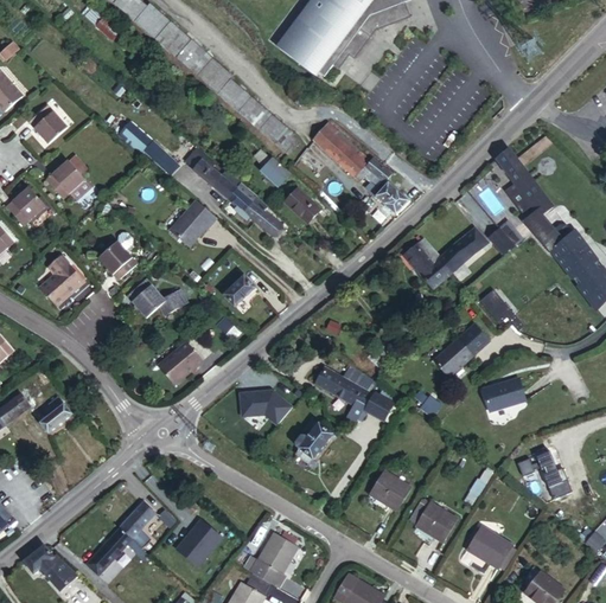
[(107,0),(190,71),(205,55),(150,7),(148,8),(138,0),(107,0)]
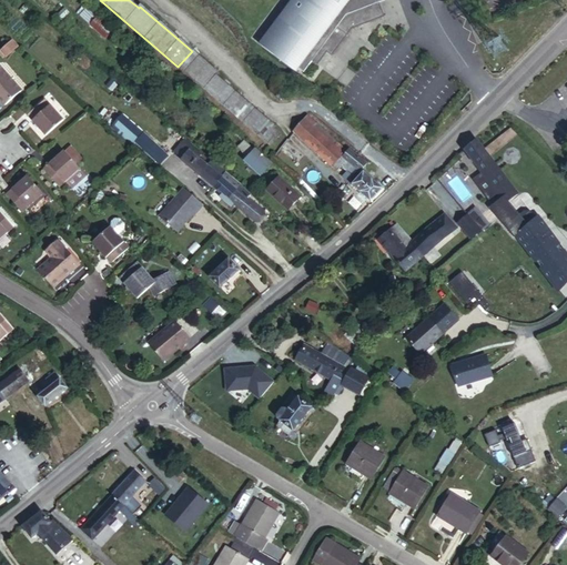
[(377,2),(376,0),(293,0),(260,46),(292,70),(294,67),(302,72),(311,61),(320,48),(325,52),(331,56),(351,29),(383,16),(377,2)]
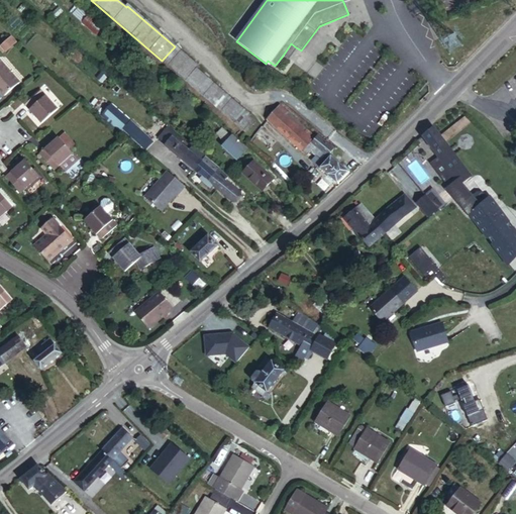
[(8,31),(0,38),(0,42),(3,46),(13,37),(8,31)]
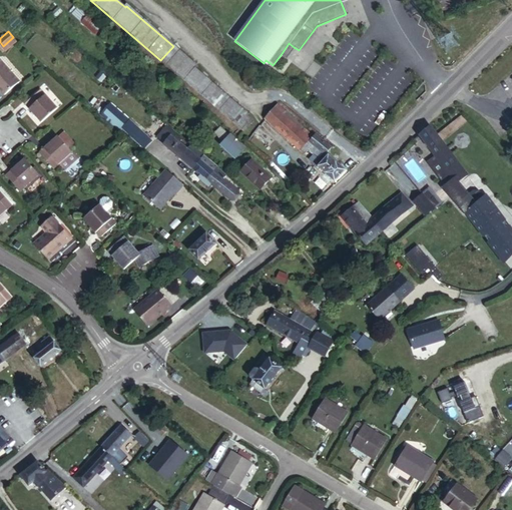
[(285,59),(294,47),(289,43),(281,55),(285,59)]
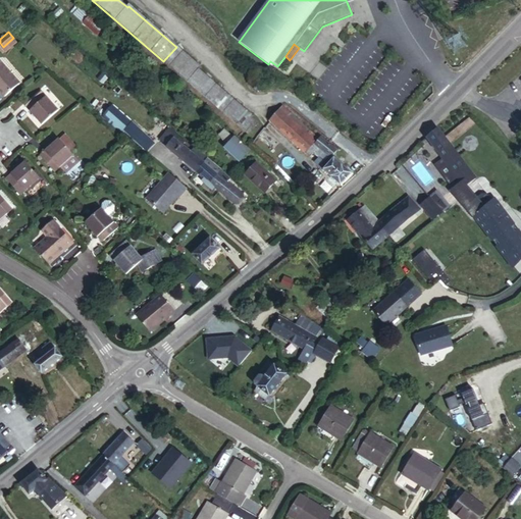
[(200,66),(176,47),(163,61),(248,134),(257,123),(250,118),(252,115),(198,69),(200,66)]
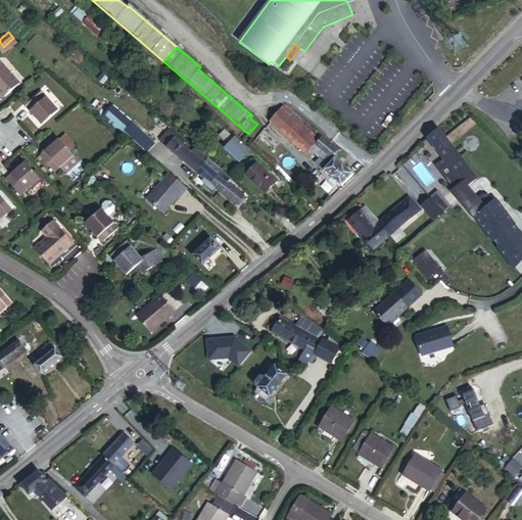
[(17,79),(0,58),(0,87),(3,91),(17,79)]
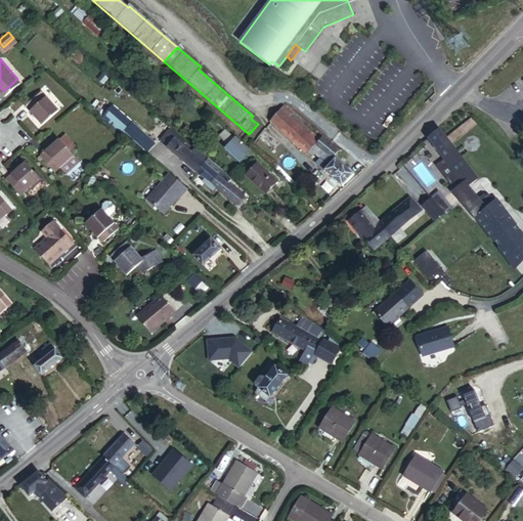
[(57,105),(42,89),(26,103),(41,120),(57,105)]
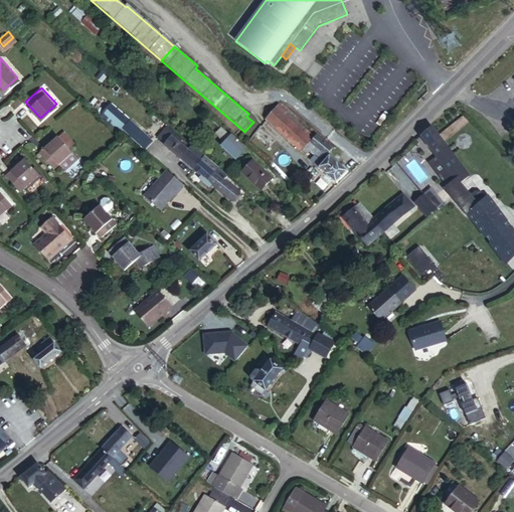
[(123,125),(129,118),(116,107),(110,113),(123,125)]
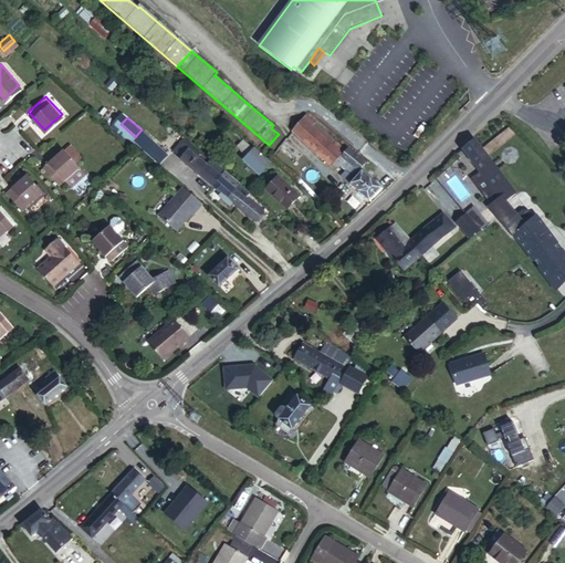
[(328,142),(311,126),(303,136),(320,152),(328,142)]
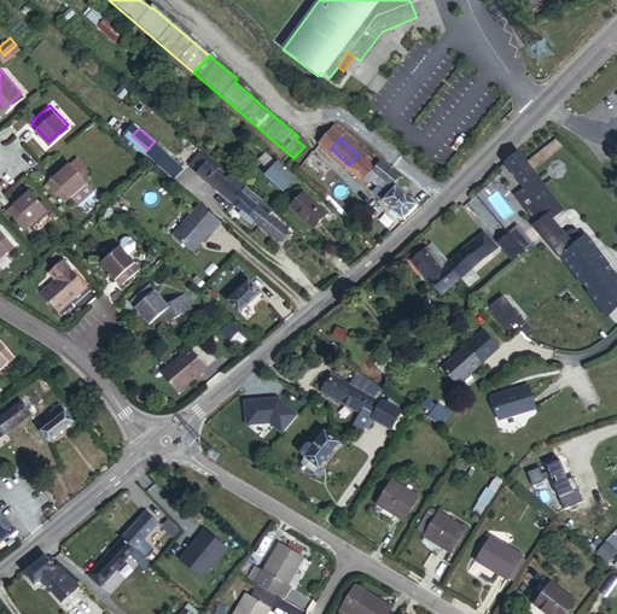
[(179,165),(155,141),(147,150),(172,173),(179,165)]
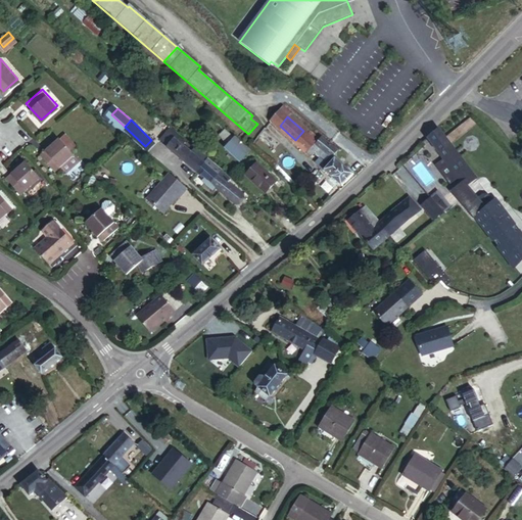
[(438,127),(427,136),(462,180),(451,189),(474,218),(476,216),(515,265),(521,258),(521,233),(489,192),(483,192),(479,195),(469,183),(478,176),(438,127)]
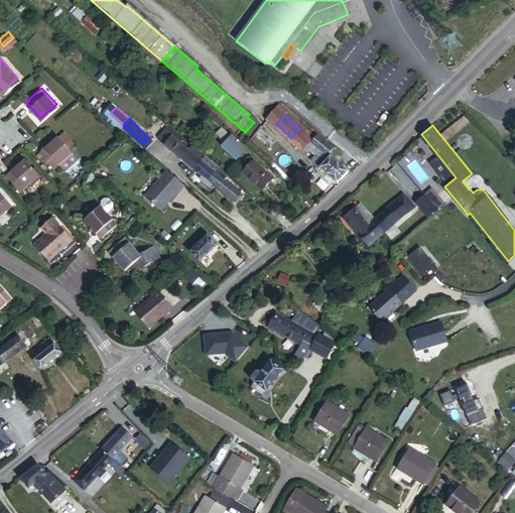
[(238,156),(246,148),(233,135),(232,136),(222,126),(216,131),(227,141),(225,144),(238,156)]
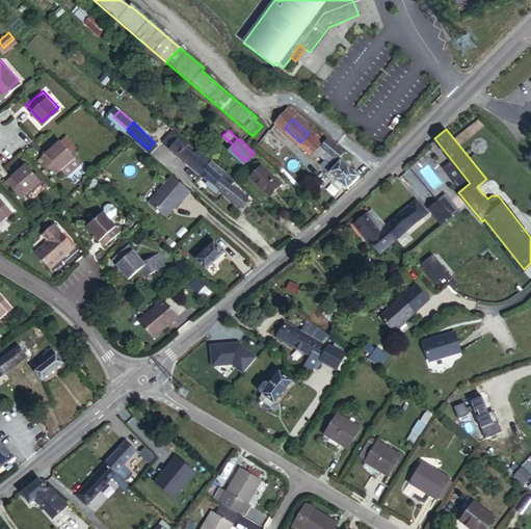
[(163,142),(197,170),(209,158),(198,149),(194,153),(183,143),(185,141),(174,131),(163,142)]
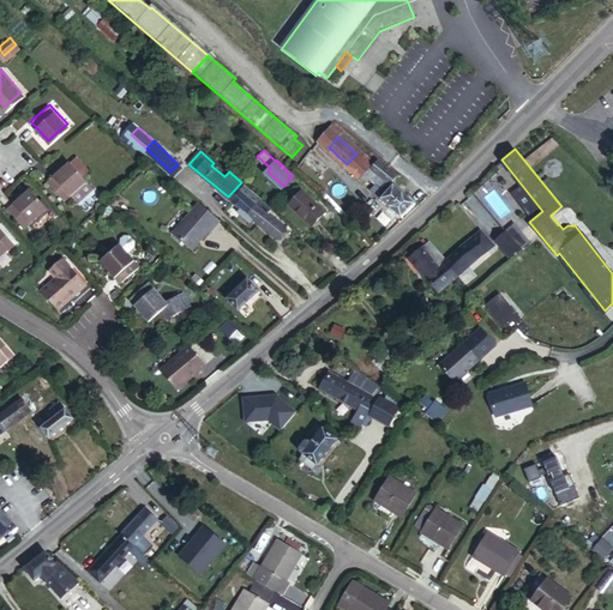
[(67,156),(44,174),(62,195),(68,189),(76,197),(91,183),(82,173),(88,168),(76,153),(70,158),(68,156),(67,156)]
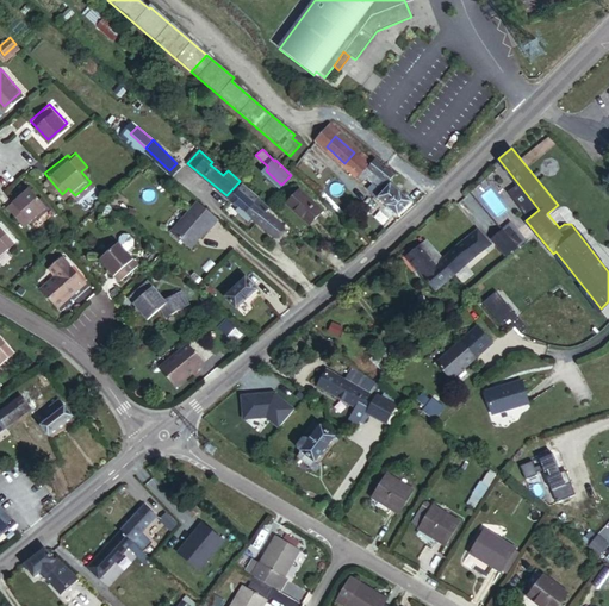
[(345,163),(352,170),(361,160),(354,152),(345,163)]
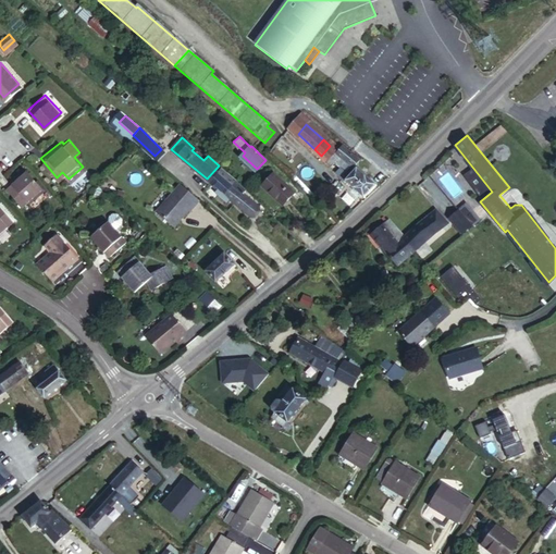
[(330,146),(321,156),(329,162),(337,151),(353,164),(354,164),(358,159),(334,140),(330,146)]
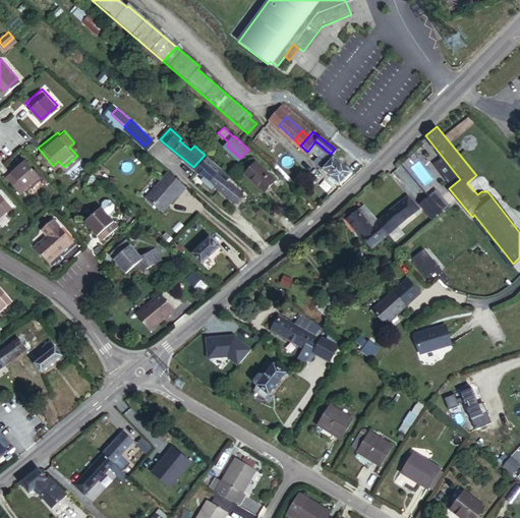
[(39,172),(23,155),(4,171),(19,188),(39,172)]
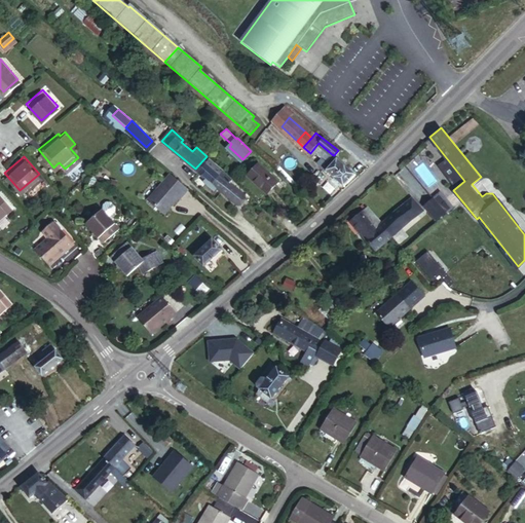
[(195,169),(211,182),(218,174),(221,170),(207,156),(195,169)]
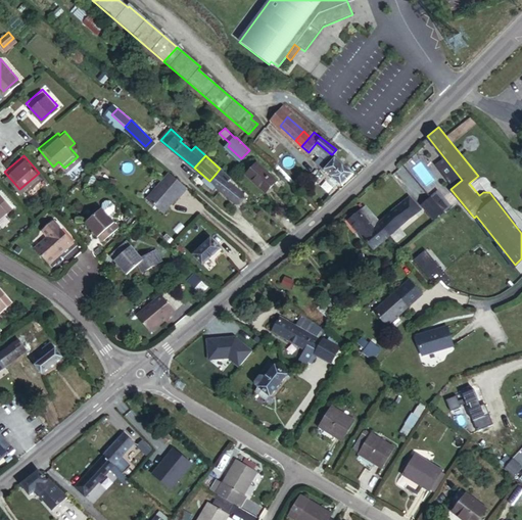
[(351,170),(334,156),(324,169),(340,183),(351,170)]
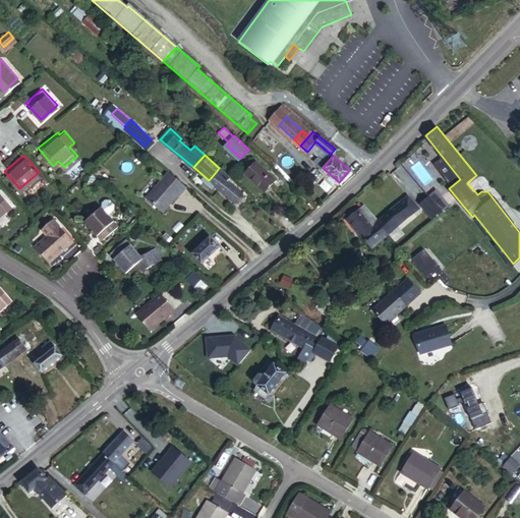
[(277,179),(256,159),(244,172),(265,191),(277,179)]
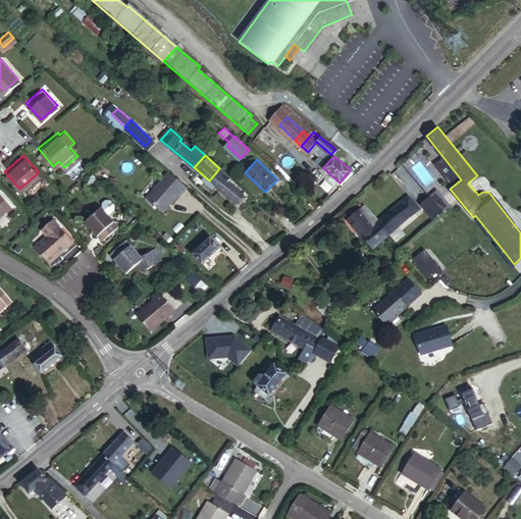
[(216,172),(209,180),(231,200),(239,191),(216,172)]
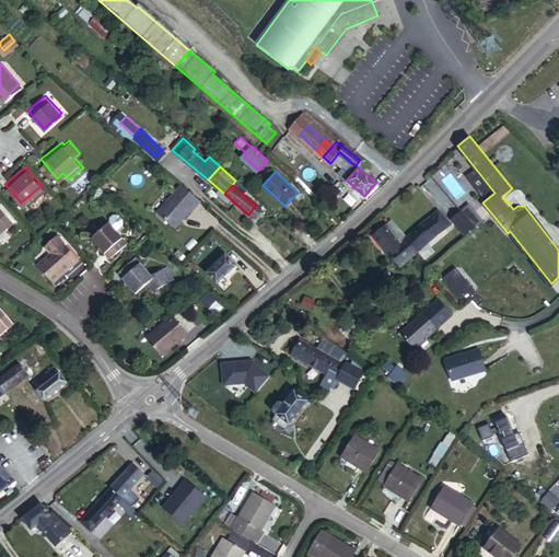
[(200,202),(182,186),(158,213),(175,229),(190,211),(191,213),(200,202)]
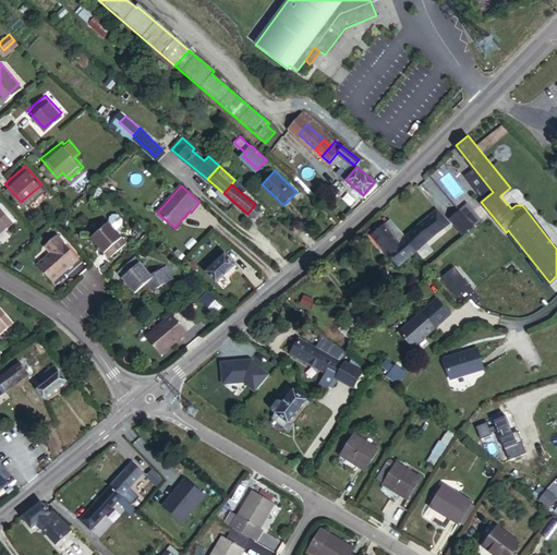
[(0,227),(13,217),(0,202),(0,227)]
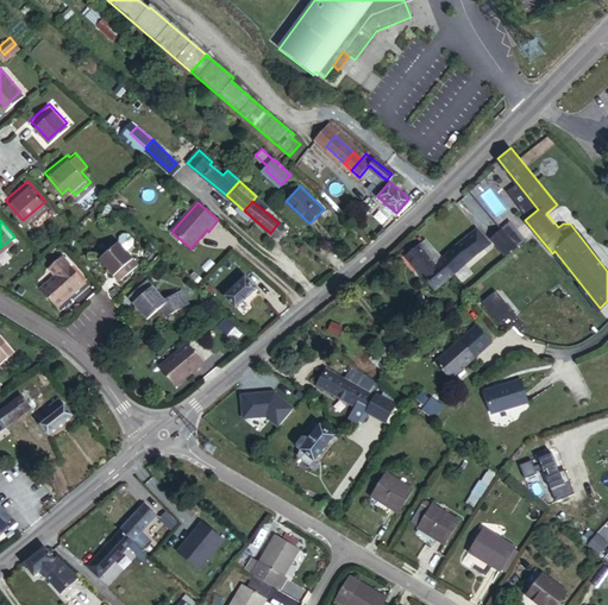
[(509,225),(502,229),(500,228),(490,237),(502,253),(520,240),(509,225)]
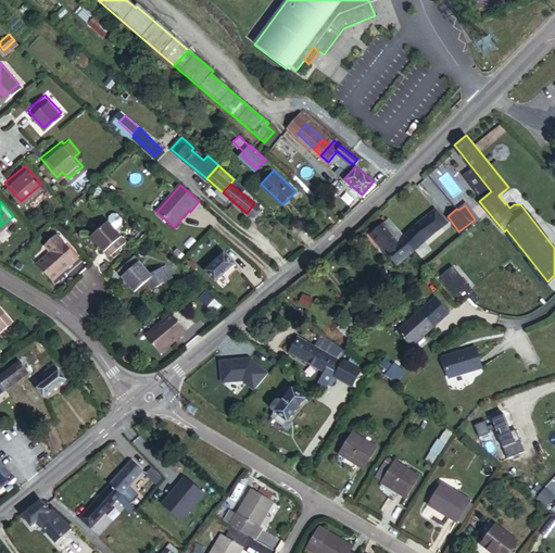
[(414,250),(446,221),(434,206),(403,234),(403,236),(414,250)]
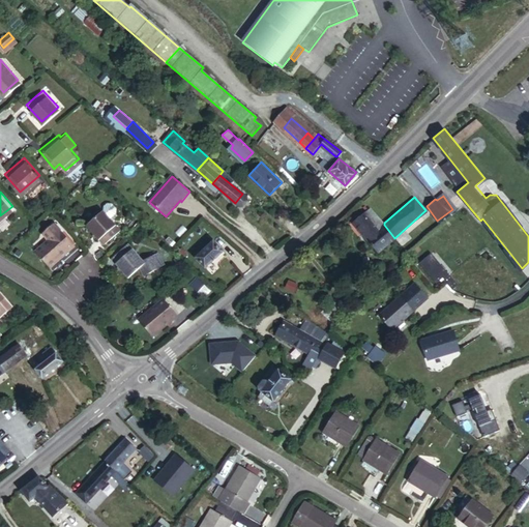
[(86,225),(104,244),(120,228),(112,218),(117,213),(115,211),(116,207),(111,202),(106,202),(104,204),(103,209),(86,225)]
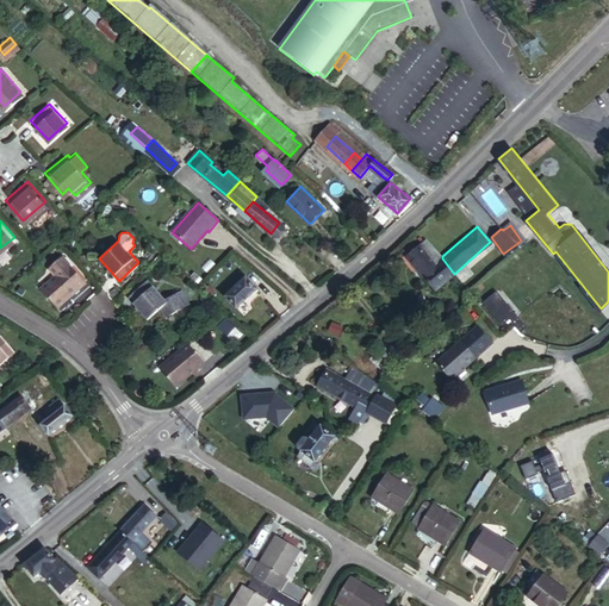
[(442,258),(442,256),(426,236),(405,254),(423,275),(442,258)]
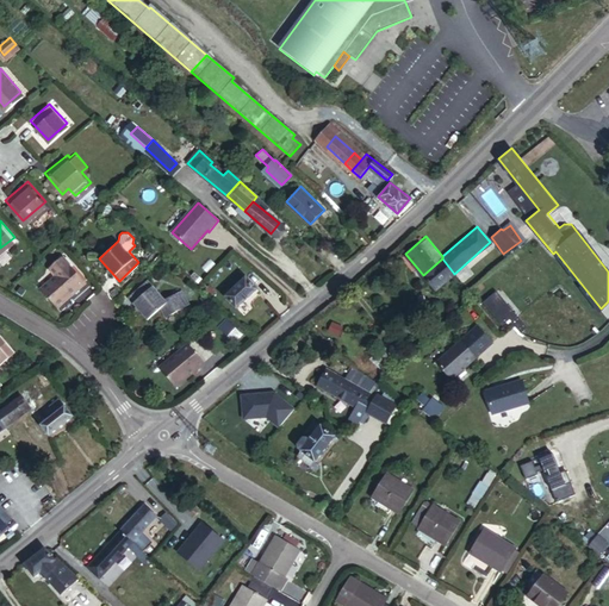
[(58,276),(43,291),(57,306),(86,280),(64,257),(51,269),(58,276)]
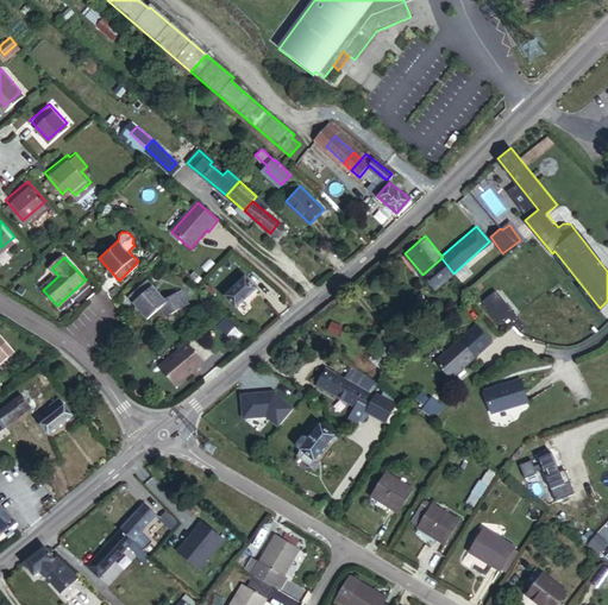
[(434,290),(453,273),(442,258),(422,275),(434,290)]
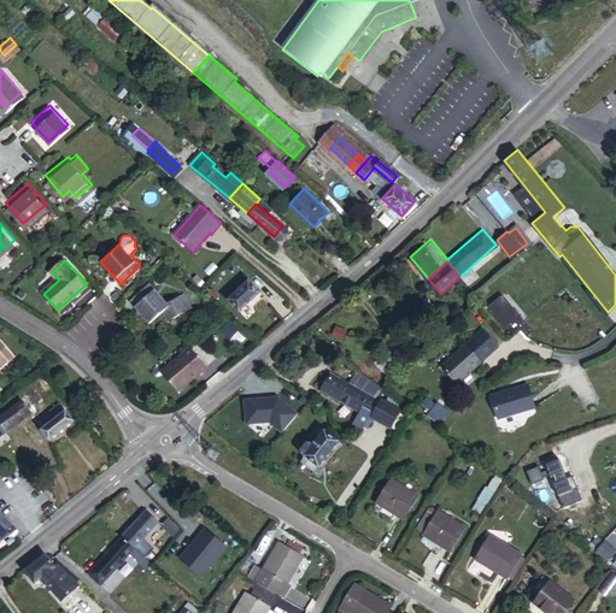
[(257,290),(246,280),(227,299),(238,310),(257,290)]
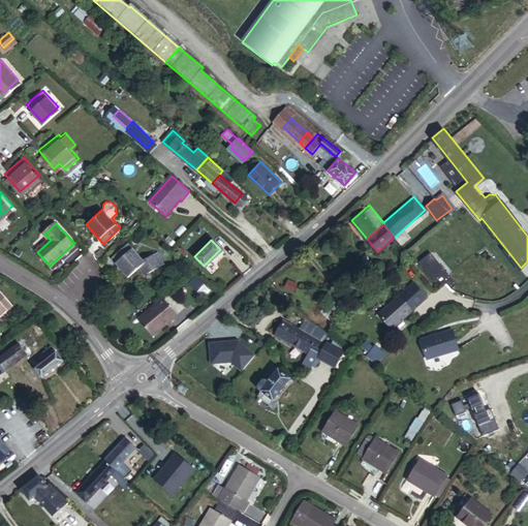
[(143,258),(128,242),(112,258),(128,276),(140,266),(143,272),(160,265),(155,252),(143,258)]
